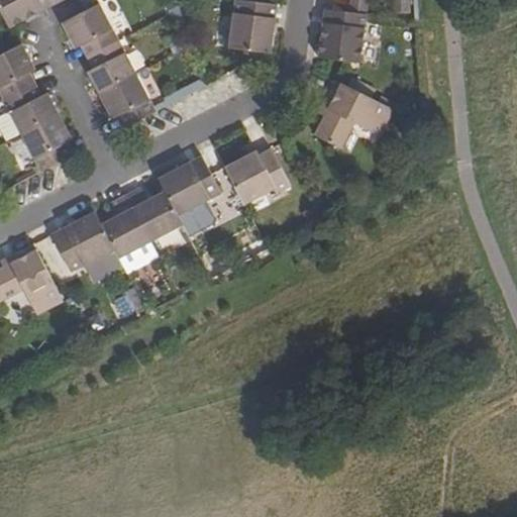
[(0,0),(0,10),(9,29),(13,26),(54,5),(63,0),(0,0)]
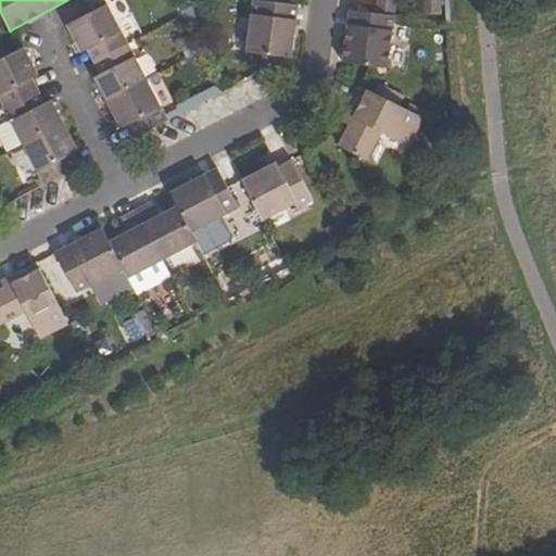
[(253,0),(247,52),(292,58),(299,5),(253,0)]
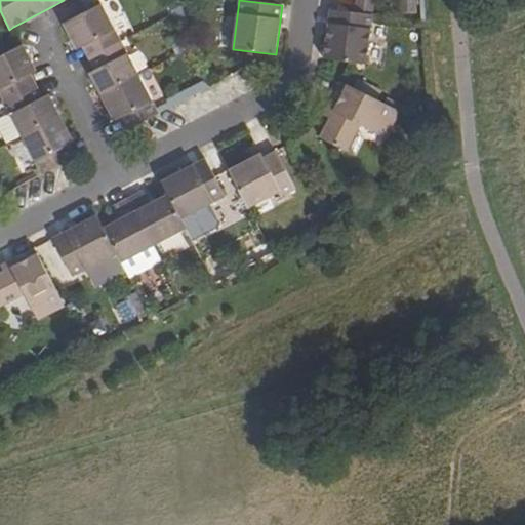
[(372,15),(373,0),(357,0),(355,13),(372,15)]
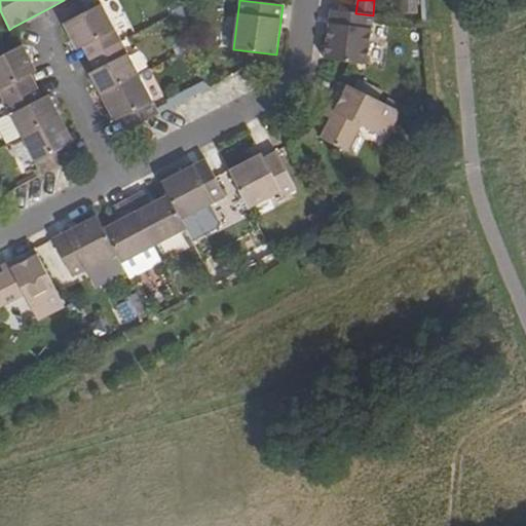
[(83,46),(89,58),(121,41),(101,3),(83,12),(63,24),(76,50),(83,46)]
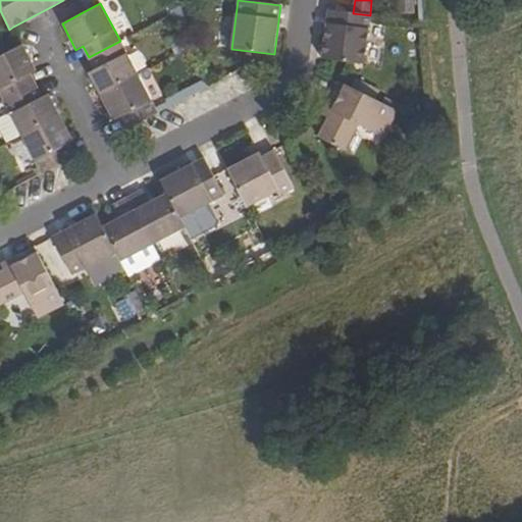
[(327,9),(321,58),(343,61),(364,64),(370,15),(353,13),(327,9)]
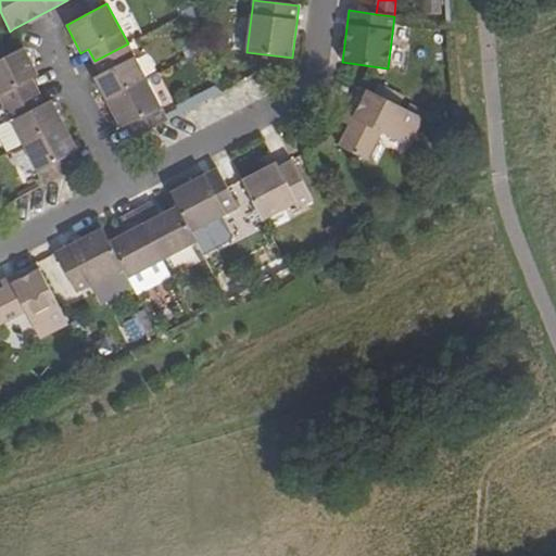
[(95,77),(106,100),(148,78),(128,43),(95,61),(101,75),(95,77)]
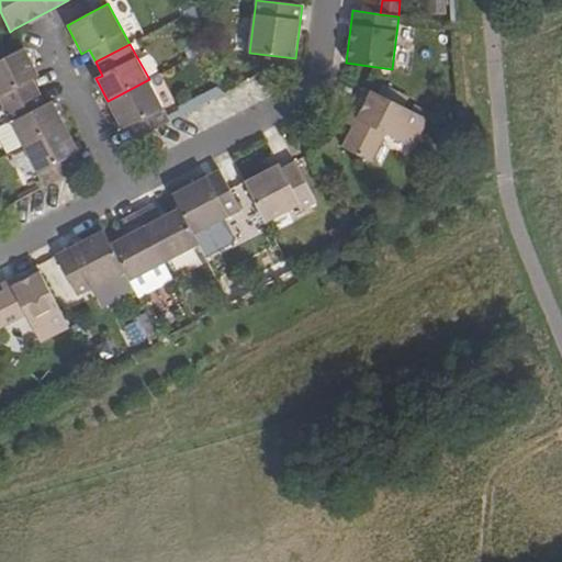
[(0,59),(0,101),(4,110),(40,91),(33,79),(40,76),(24,47),(0,59)]
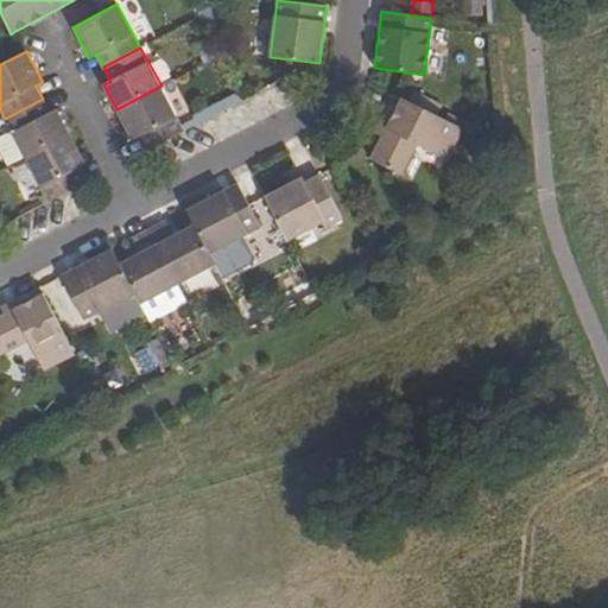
[(139,138),(147,152),(185,132),(162,86),(116,109),(132,141),(139,138)]
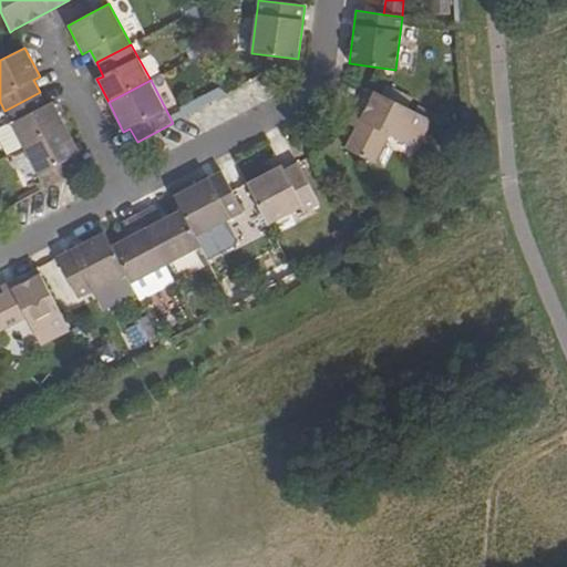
[(404,137),(418,146),(432,121),(369,89),(350,124),(357,129),(344,150),(373,165),(389,135),(402,143),(404,137)]
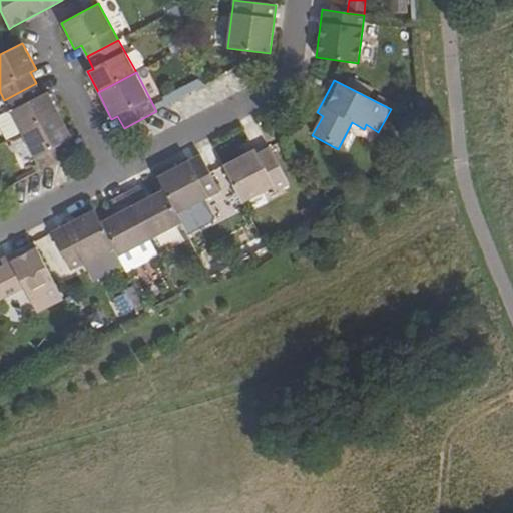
[(0,128),(6,141),(21,133),(58,114),(47,92),(42,95),(36,83),(4,100),(0,102),(0,128)]
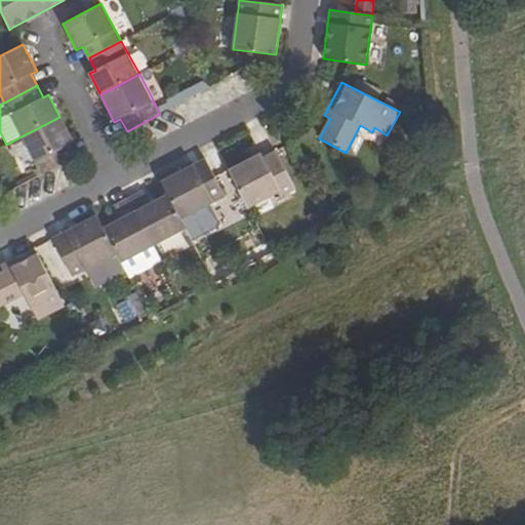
[(22,136),(42,175),(75,158),(68,147),(74,144),(59,117),(22,136)]
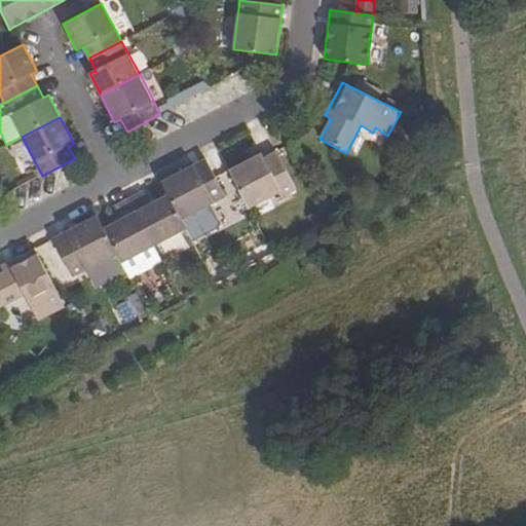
[(232,167),(253,207),(283,190),(286,194),(299,187),(279,149),(268,156),(265,151),(232,167)]
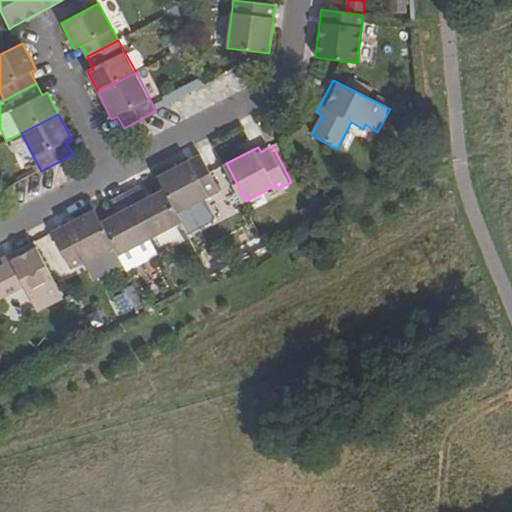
[(164,190),(176,214),(181,224),(187,235),(207,224),(209,219),(201,202),(219,193),(208,173),(200,155),(157,177),(164,190)]
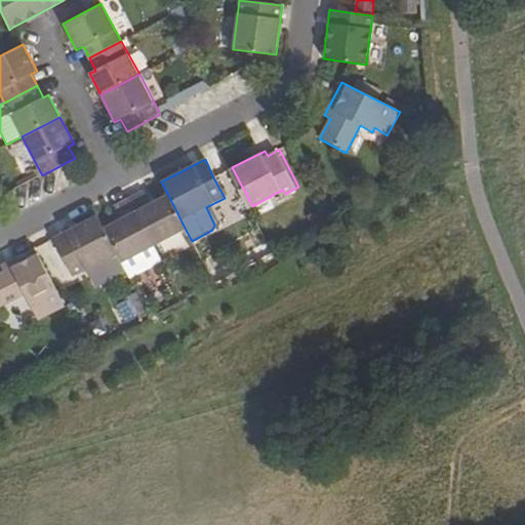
[(128,198),(153,246),(186,230),(180,219),(168,195),(151,204),(144,191),(128,198)]
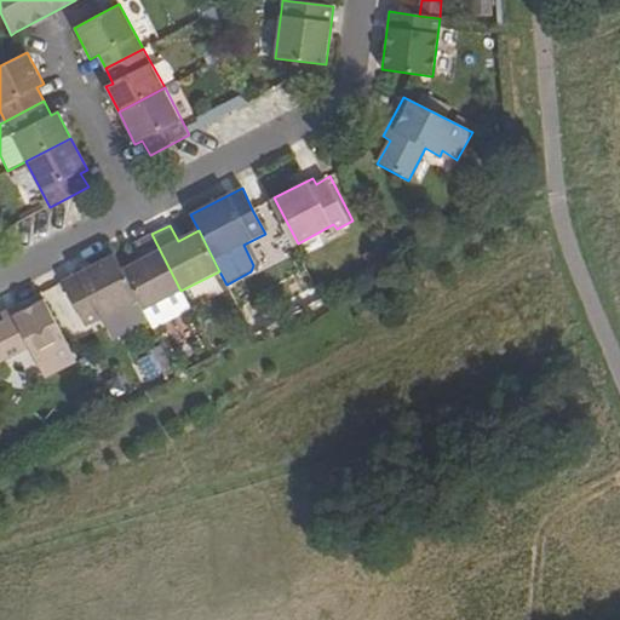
[(138,300),(144,311),(181,291),(151,234),(135,244),(142,258),(121,269),(138,300)]
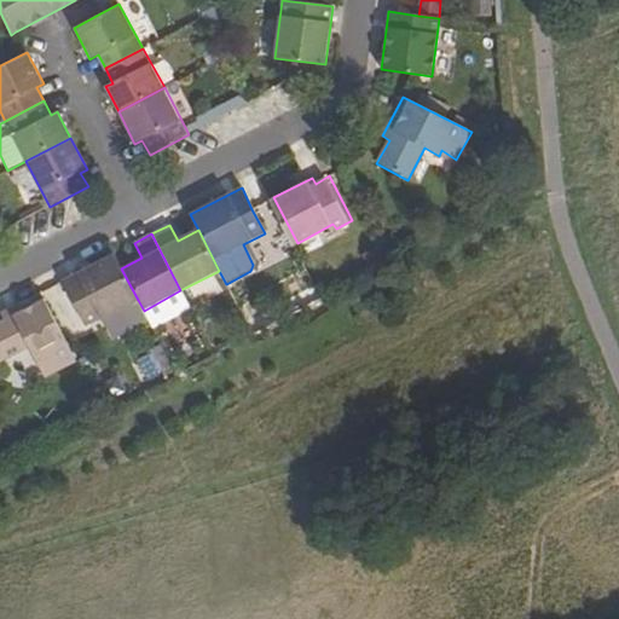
[(62,281),(85,327),(138,300),(121,268),(114,254),(62,281)]
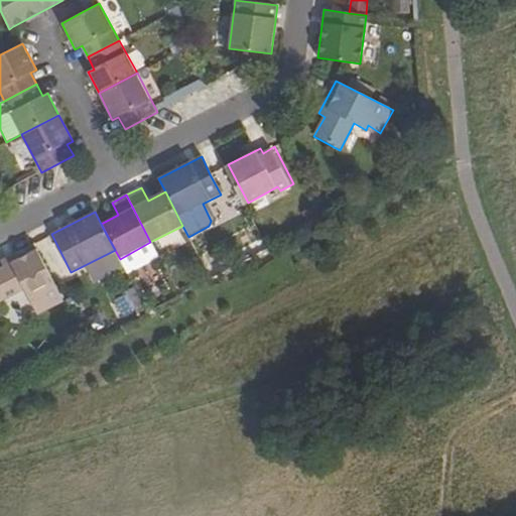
[(33,299),(40,313),(62,301),(33,244),(1,261),(4,268),(0,269),(0,301),(23,290),(29,301),(33,299)]
